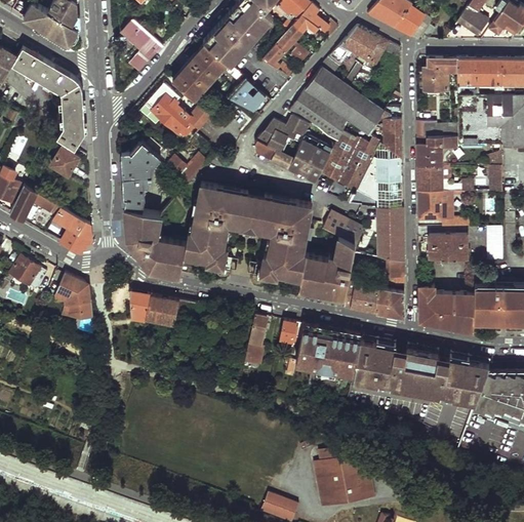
[(53,0),(47,11),(32,2),(24,17),(69,45),(78,29),(72,26),(78,15),(77,0),(75,0),(53,0)]
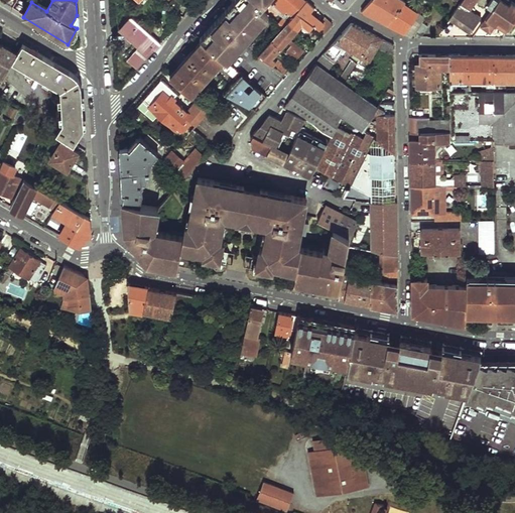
[(205,25),(195,36),(203,43),(223,60),(226,63),(267,17),(259,11),(269,0),(227,0),(225,3),(210,19),(215,24),(210,29),(205,25)]
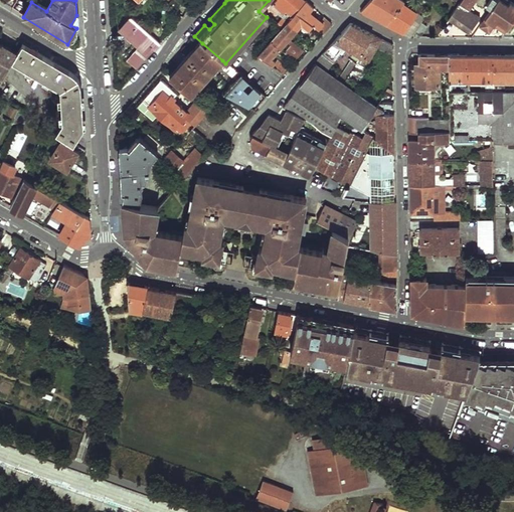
[(276,0),(272,7),(284,16),(286,19),(283,21),(282,20),(277,26),(283,31),(288,25),(296,16),(306,4),(301,0),(276,0)]
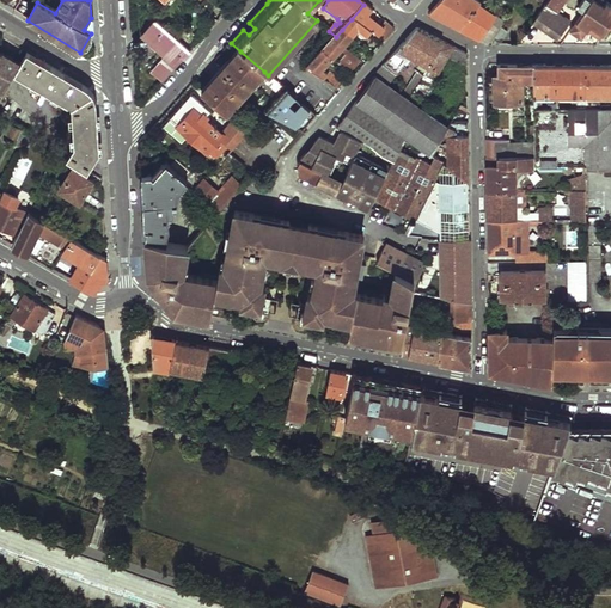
[(460,34),(488,48),(498,34),(488,28),(493,20),(476,10),(480,6),(470,0),(441,0),(428,16),(460,34)]
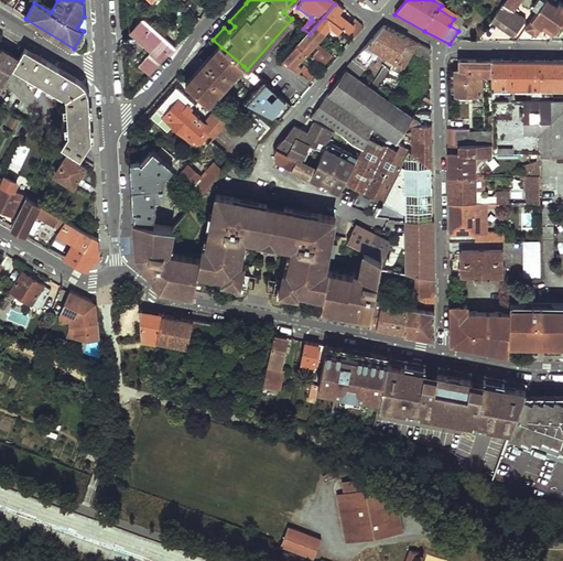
[(507,0),(506,2),(491,24),(511,39),(523,21),(512,14),(521,0),(507,0)]
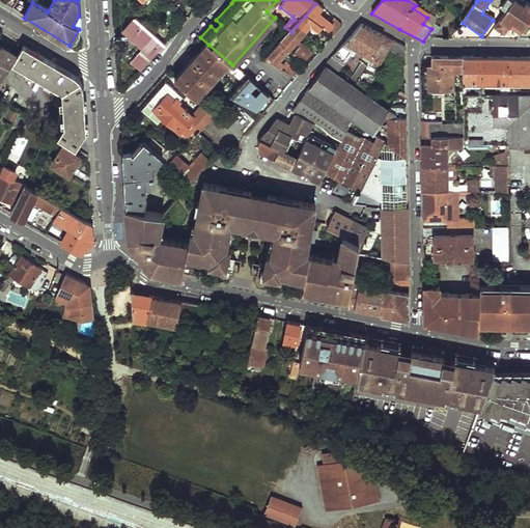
[(512,4),(507,1),(500,10),(505,15),(512,4)]
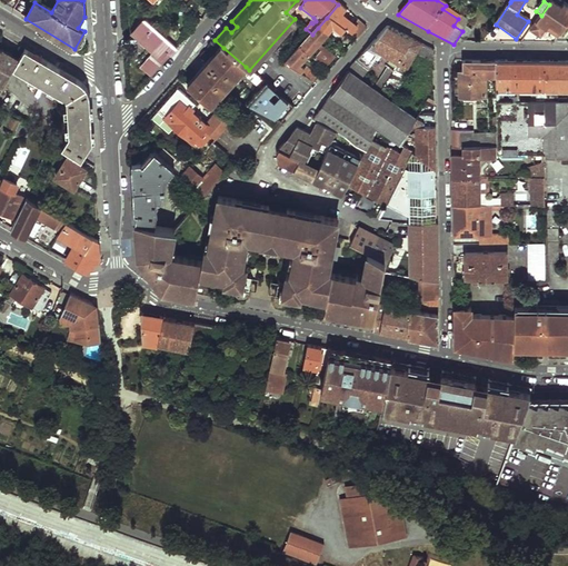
[(545,31),(556,39),(562,29),(566,23),(567,20),(567,8),(562,6),(560,9),(550,2),(549,5),(541,16),(535,25),(545,31)]
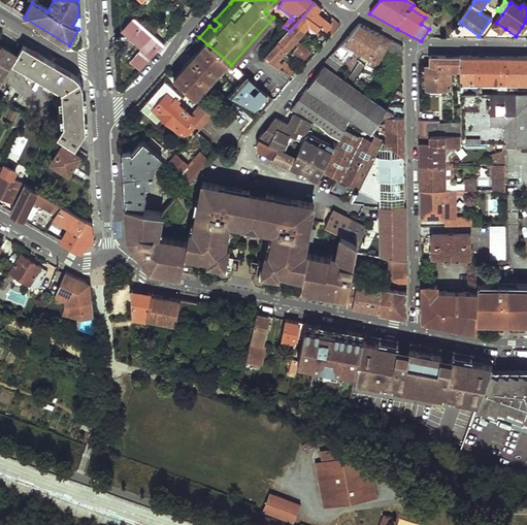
[(314,4),(303,17),(327,34),(332,38),(338,30),(337,26),(329,19),(325,25),(316,17),(321,10),(314,4)]
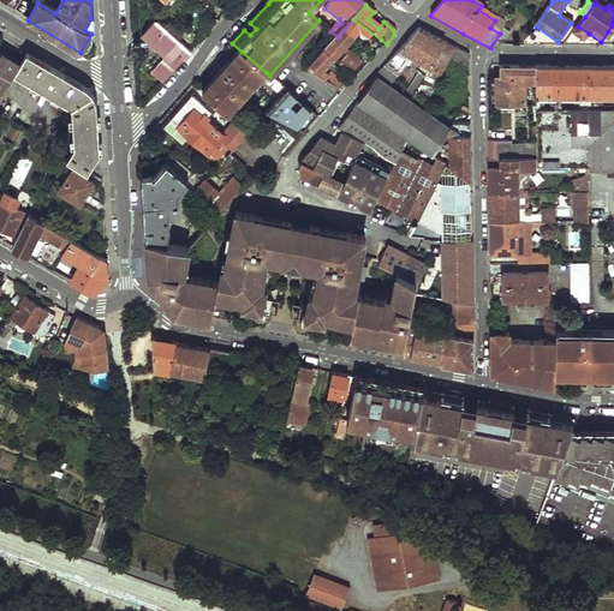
[(339,19),(325,9),(322,12),(337,24),(338,25),(341,23),(339,19)]
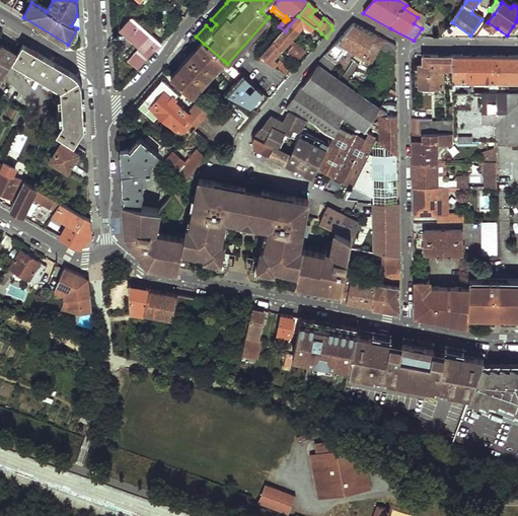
[(179,11),(177,13),(183,19),(187,16),(179,11)]
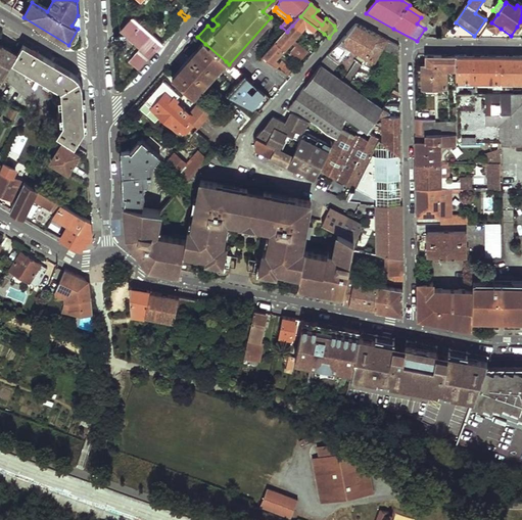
[(300,16),(292,26),(300,33),(301,34),(303,31),(318,41),(324,34),(300,16)]
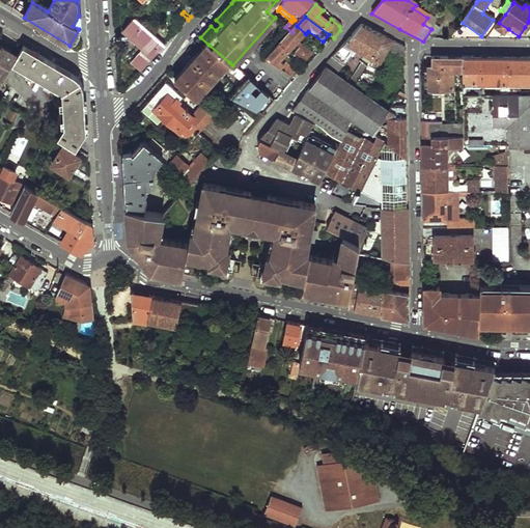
[(134,20),(121,34),(123,34),(124,34),(131,39),(133,38),(143,48),(132,62),(139,70),(155,51),(158,53),(164,47),(151,35),(134,20)]
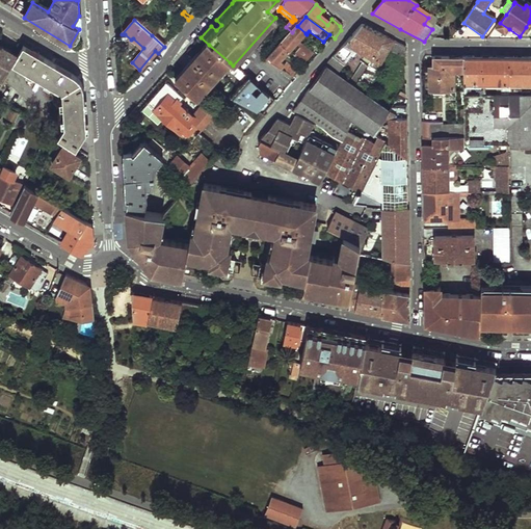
[(216,20),(211,26),(216,30),(221,25),(216,20)]
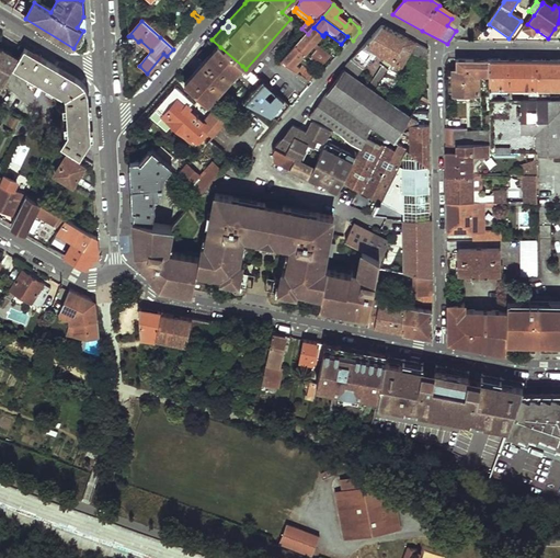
[(537,31),(527,24),(521,32),(532,40),(537,31)]
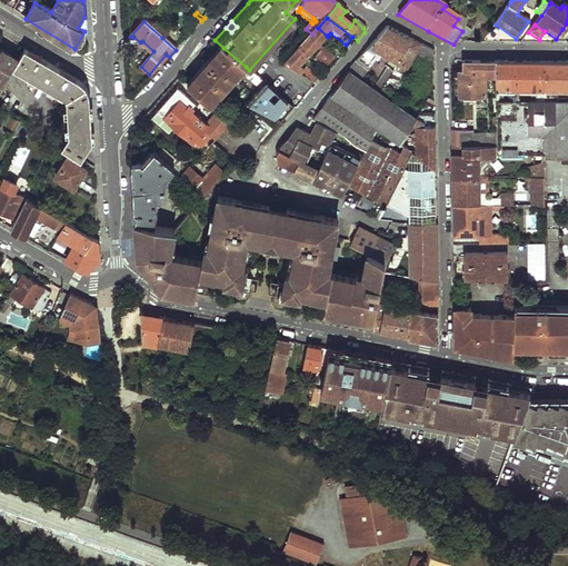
[(162,38),(176,50),(186,40),(171,27),(162,38)]
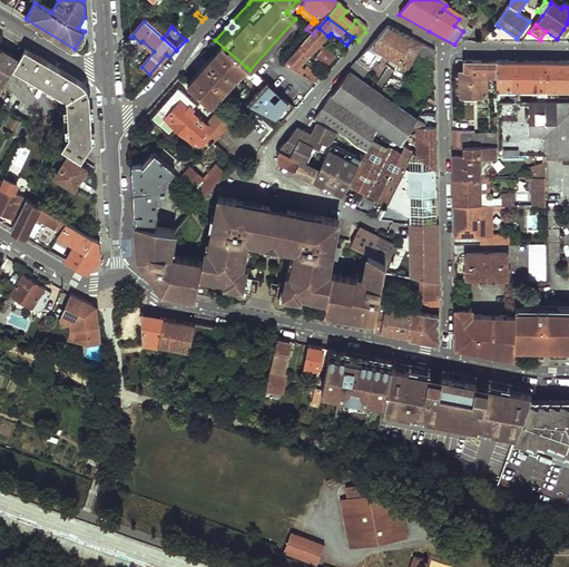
[(313,35),(286,62),(295,69),(298,66),(308,54),(311,56),(316,48),(319,50),(313,58),(324,69),(334,57),(320,45),(327,36),(319,28),(313,35)]
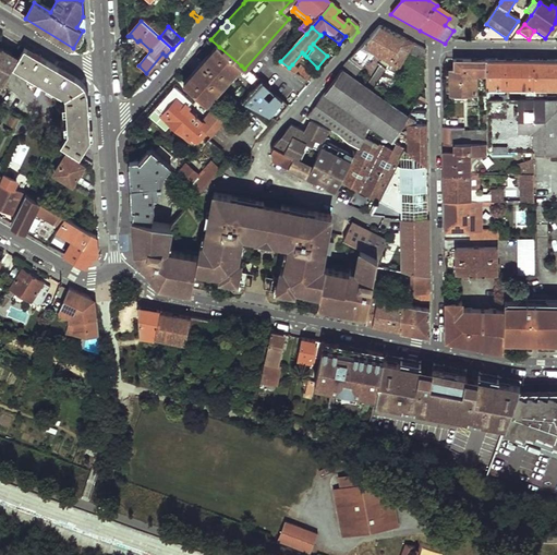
[(340,71),(352,80),(362,69),(359,67),(371,53),(386,62),(389,64),(402,40),(390,34),(378,27),(340,71)]
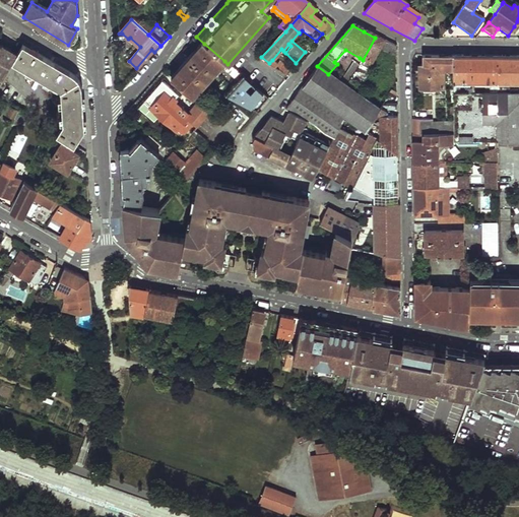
[(295,99),(285,112),(289,114),(294,116),(334,140),(345,120),(366,134),(380,111),(358,94),(371,71),(369,70),(380,52),(385,43),(375,38),(363,60),(349,82),(346,87),(328,74),(317,66),(301,88),(295,99)]
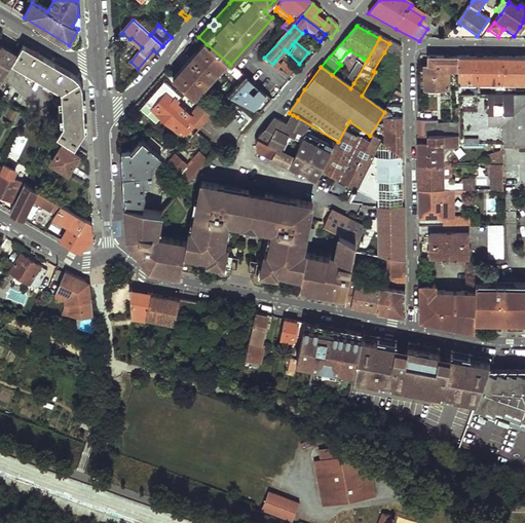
[(389,43),(384,52),(399,59),(399,49),(398,47),(389,43)]
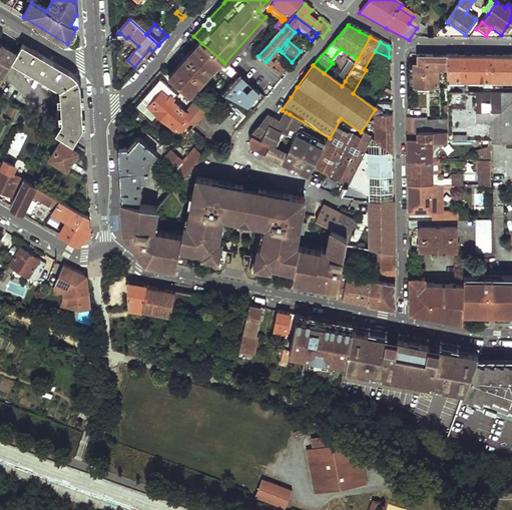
[(201,43),(168,79),(189,97),(221,60),(201,43)]
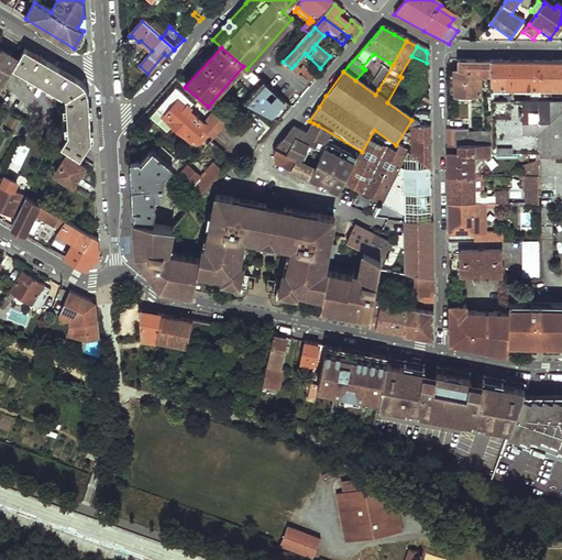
[(17,62),(13,68),(66,101),(68,136),(62,150),(70,155),(80,161),(90,143),(88,112),(87,89),(69,78),(23,51),(17,62)]
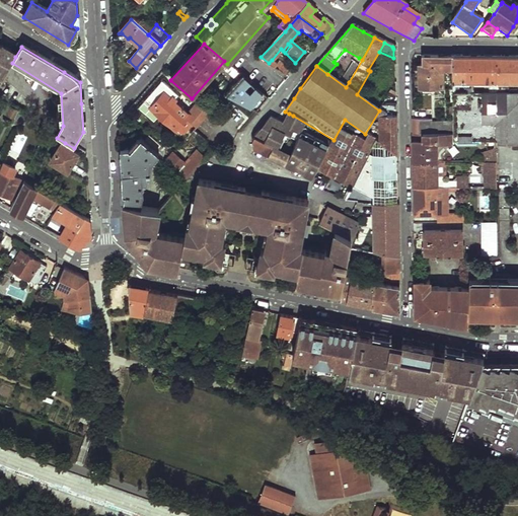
[(0,78),(2,79),(12,63),(15,57),(0,48),(0,78)]
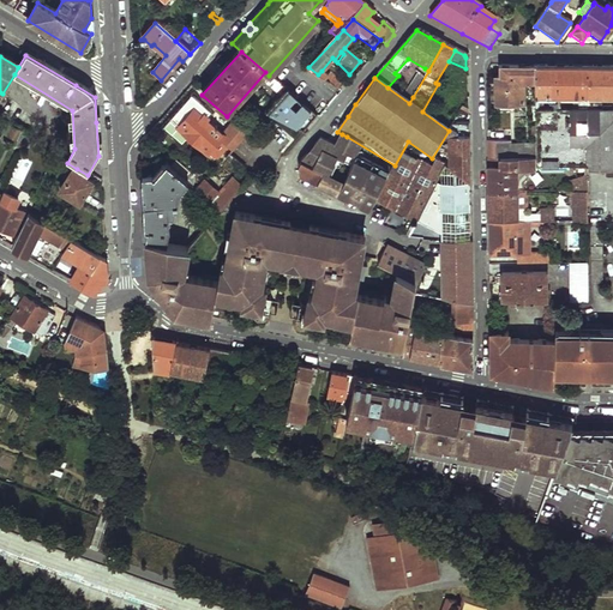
[(534,83),(534,67),(518,67),(504,67),(504,79),(496,79),(496,106),(523,106),(522,84),(534,83)]
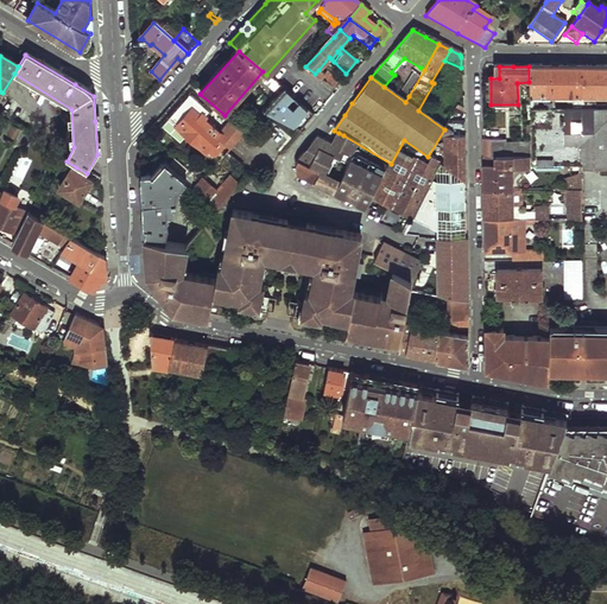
[(530,158),(531,166),(564,166),(564,167),(567,167),(579,167),(581,167),(581,170),(599,170),(605,170),(605,167),(606,167),(606,67),(585,67),(529,67),(529,82),(529,99),(581,99),(581,110),(530,112),(530,148),(530,158)]
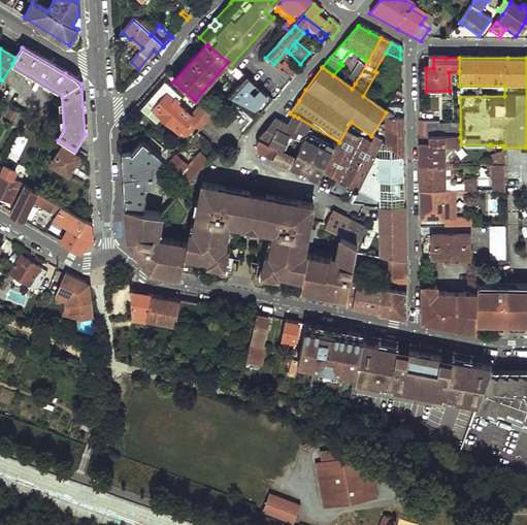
[(350,80),(355,84),(368,61),(365,59),(362,65),(358,63),(356,66),(357,67),(350,80)]
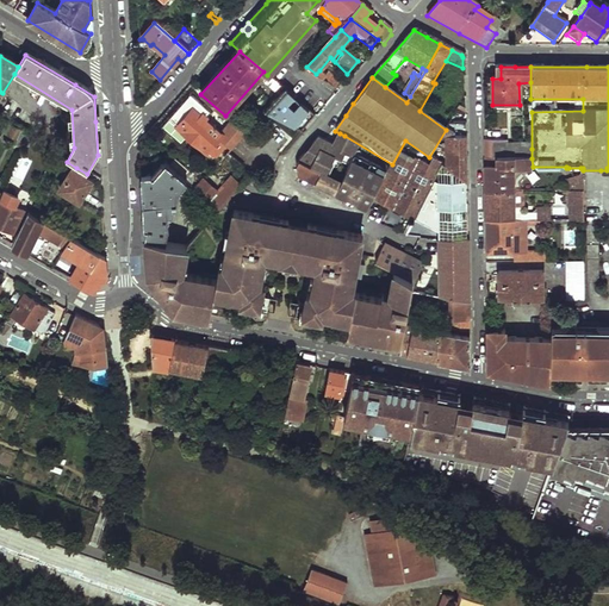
[(324,74),(321,79),(336,91),(340,86),(327,73),(324,74)]
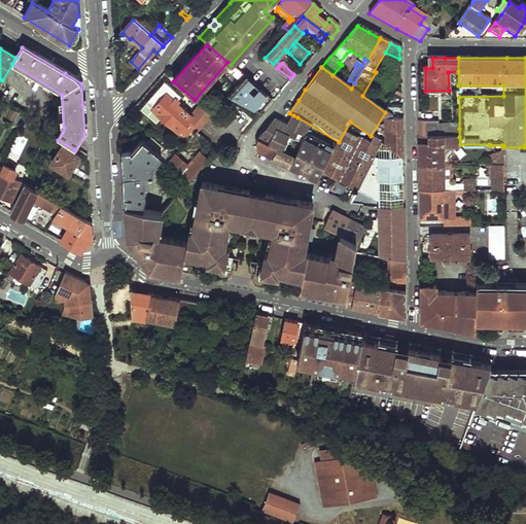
[(246,78),(229,98),(260,113),(271,101),(246,78)]
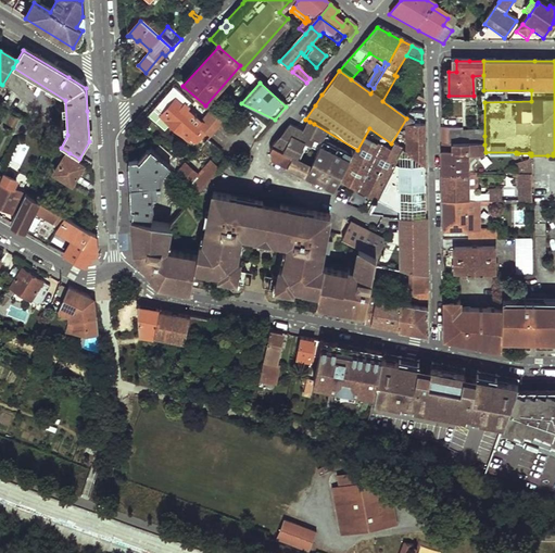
[(166,96),(154,109),(163,115),(161,118),(186,140),(188,141),(189,139),(191,143),(198,143),(206,134),(211,137),(224,122),(206,108),(196,118),(185,109),(186,105),(184,102),(186,99),(176,90),(172,95),(166,96)]
